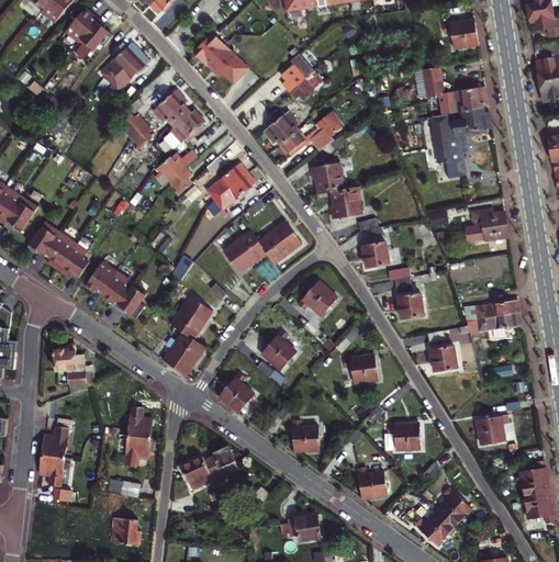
[(29,0),(41,10),(40,12),(54,23),(71,0),(29,0)]
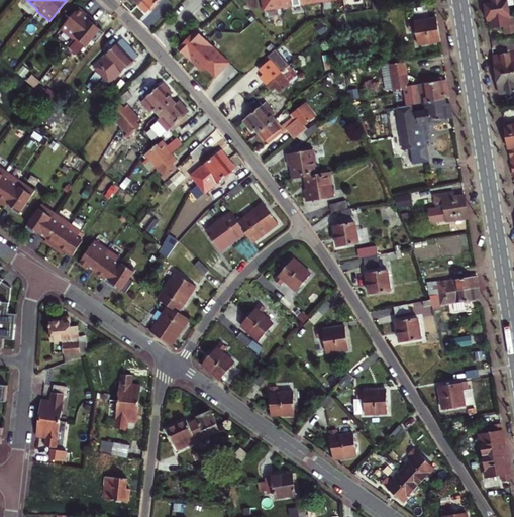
[(157,2),(159,0),(142,0),(138,5),(142,9),(145,13),(149,9),(150,10),(158,3),(157,2)]
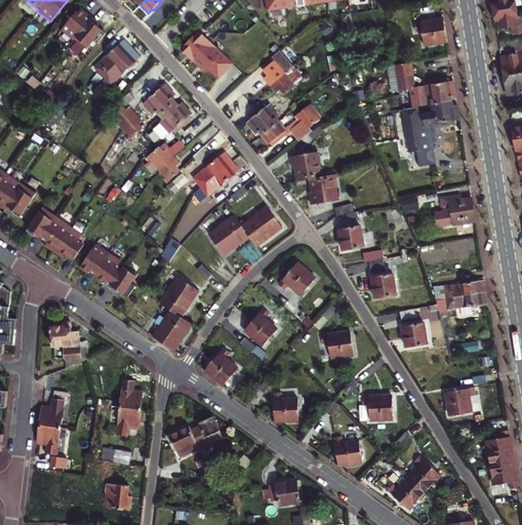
[(263,0),(265,11),(337,0),(263,0)]
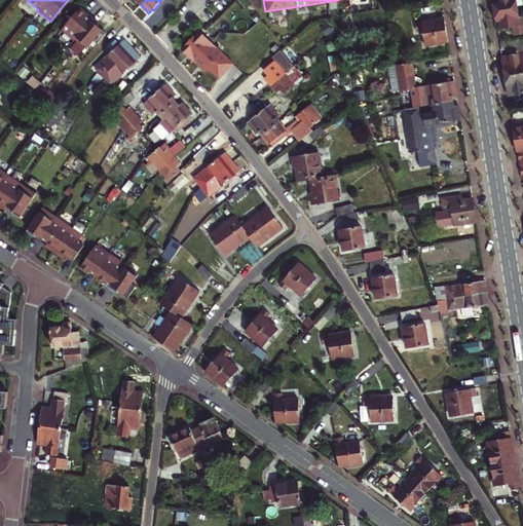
[(515,7),(514,0),(491,0),(493,10),(515,7)]
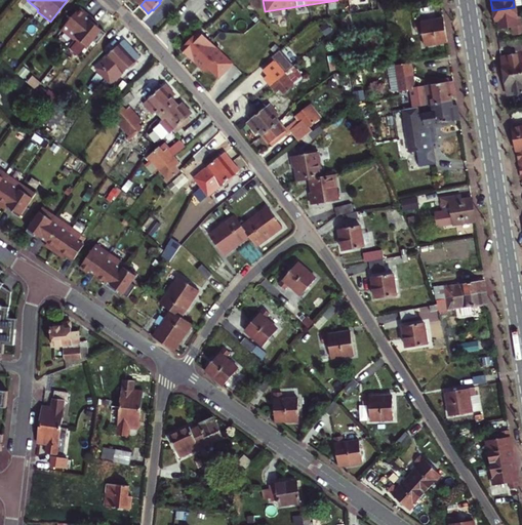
[(83,10),(78,7),(59,30),(73,40),(74,39),(86,48),(92,40),(96,43),(106,33),(102,30),(95,25),(97,23),(83,10)]
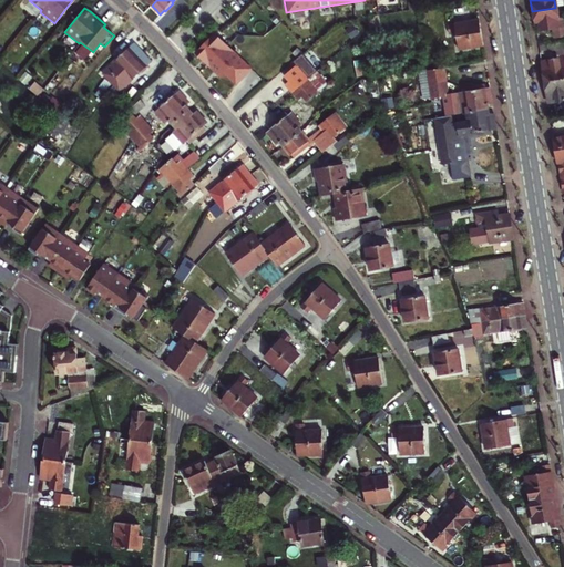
[(557,19),(555,8),(532,11),(533,21),(537,21),(537,26),(539,29),(551,28),(553,37),(563,34),(563,30),(562,18),(557,19)]
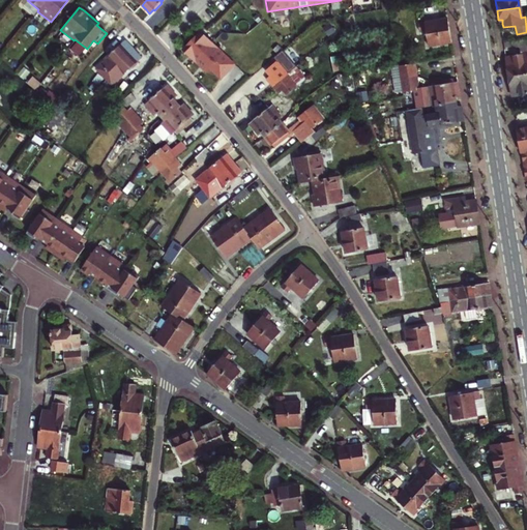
[(426,30),(428,46),(451,41),(449,29),(447,18),(418,23),(419,31),(426,30)]
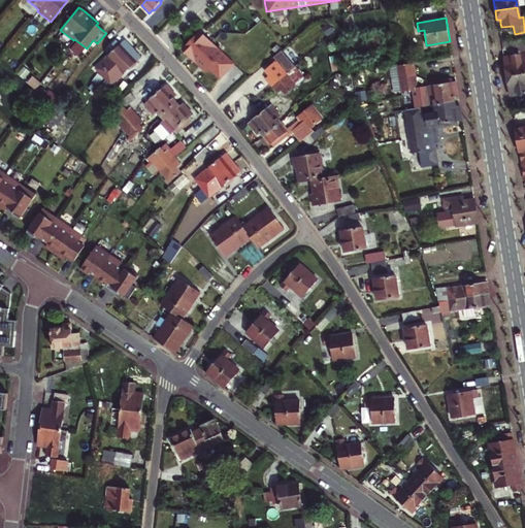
[(320,30),(325,26),(320,20),(315,24),(320,30)]
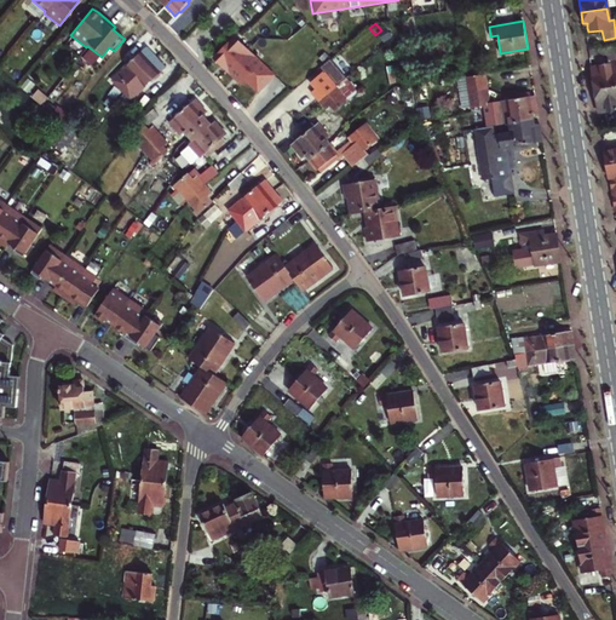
[(228,41),(224,45),(243,64),(252,57),(231,38),(228,41)]
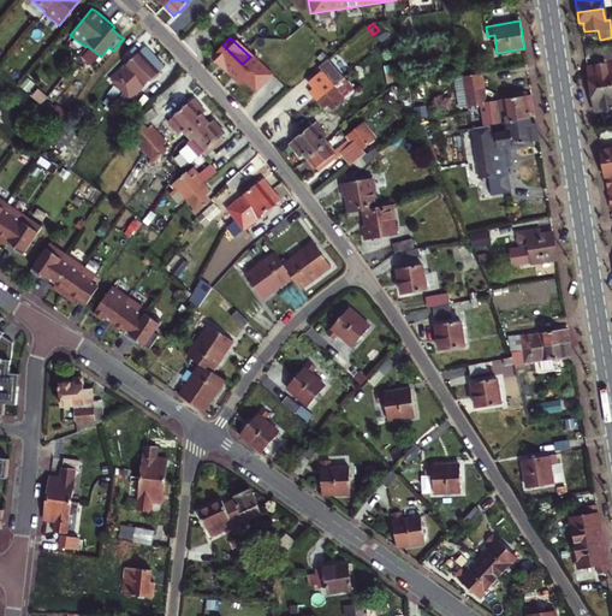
[(242,64),(223,45),(211,58),(213,60),(229,76),(242,64)]
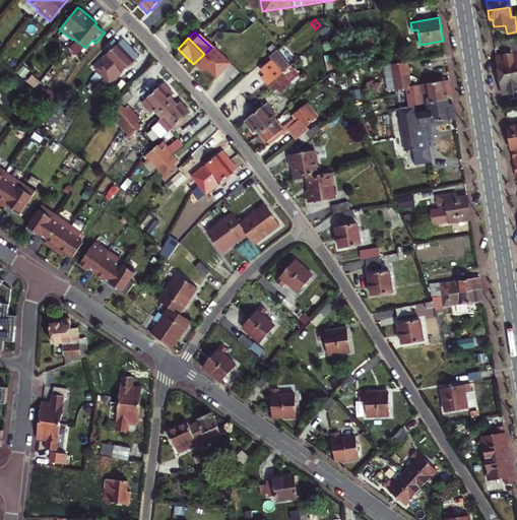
[(110,51),(93,66),(94,68),(88,73),(94,79),(101,74),(129,49),(125,44),(122,41),(119,44),(118,43),(109,50),(110,51)]
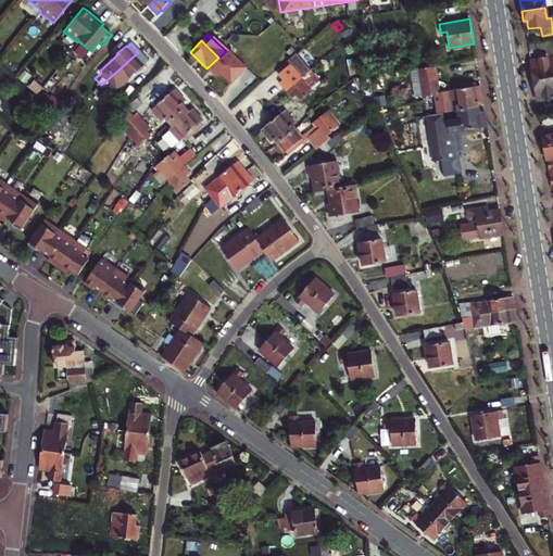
[(242,67),(226,51),(218,58),(235,75),(239,72),(242,67)]
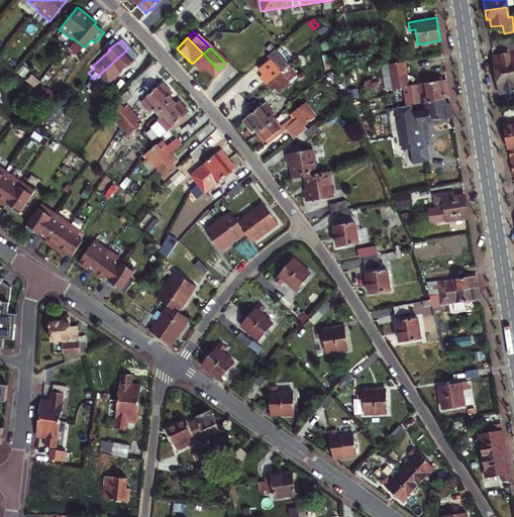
[(100,74),(108,83),(118,73),(124,68),(125,69),(134,61),(132,60),(135,57),(132,53),(128,48),(100,74)]
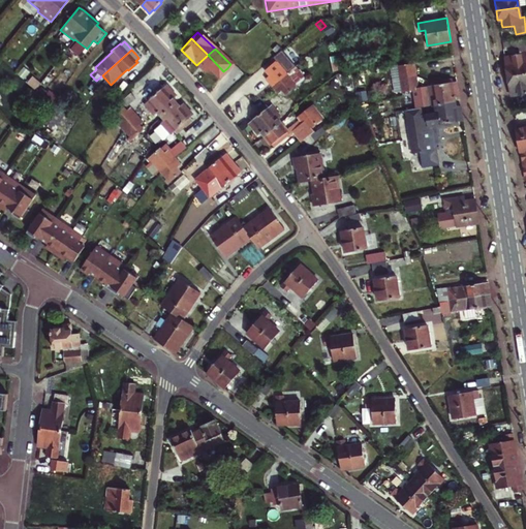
[(268,82),(271,86),(288,70),(292,67),(279,52),(273,58),(276,61),(269,67),(266,70),(269,75),(266,79),(268,82)]
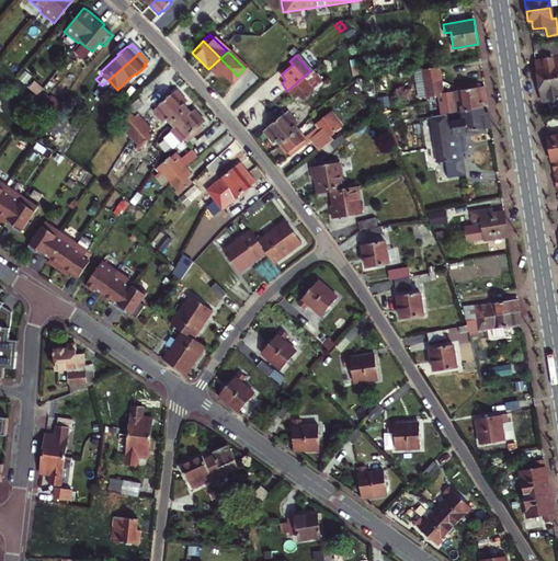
[(535,69),(536,80),(557,77),(557,69),(557,66),(557,65),(557,55),(533,59),(535,69)]
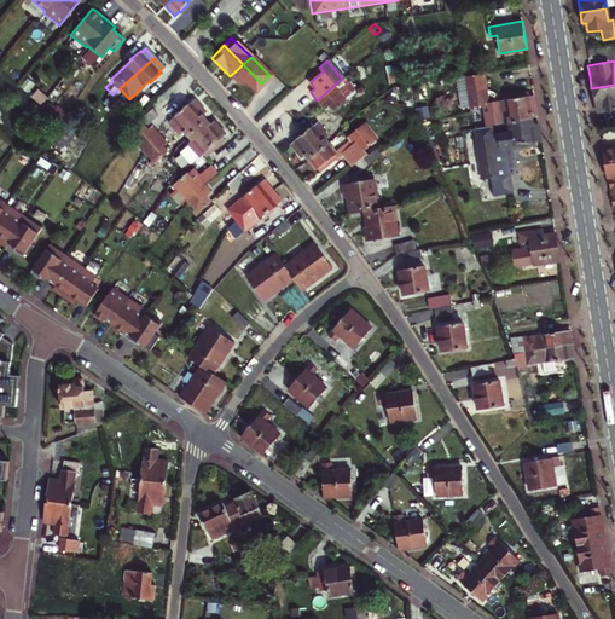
[(248,85),(254,92),(261,84),(243,64),(230,76),(238,85),(242,80),(248,85)]
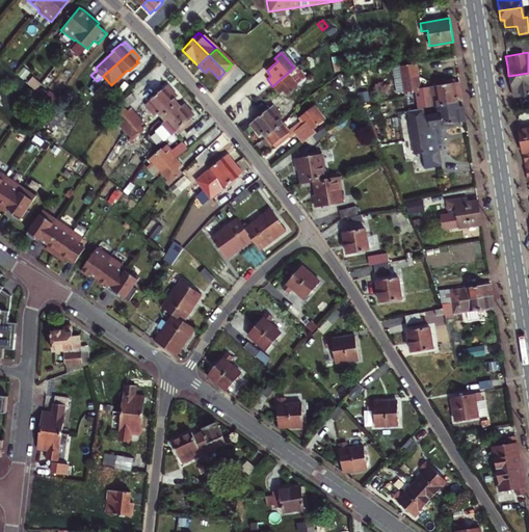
[(327,73),(336,72),(334,62),(326,63),(327,73)]
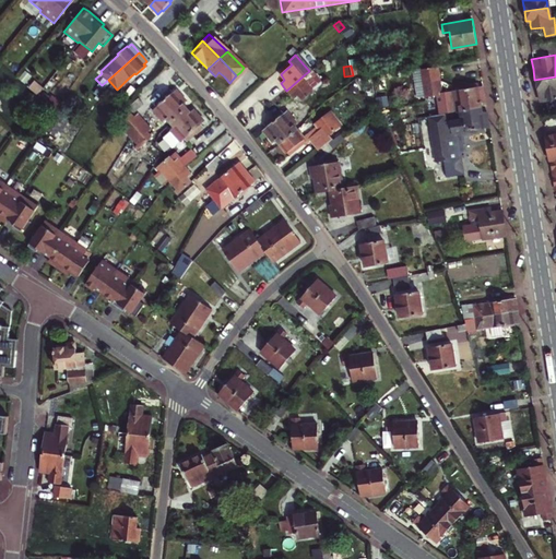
[(438,68),(422,70),(424,83),(440,81),(438,68)]
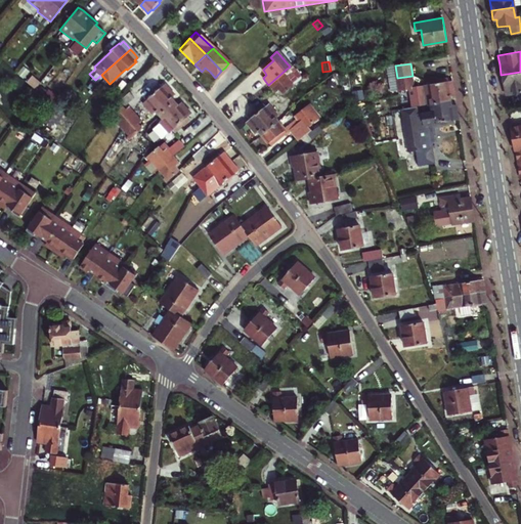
[(274,91),(277,88),(281,93),(294,84),(286,75),(288,73),(286,70),(268,85),(274,91)]
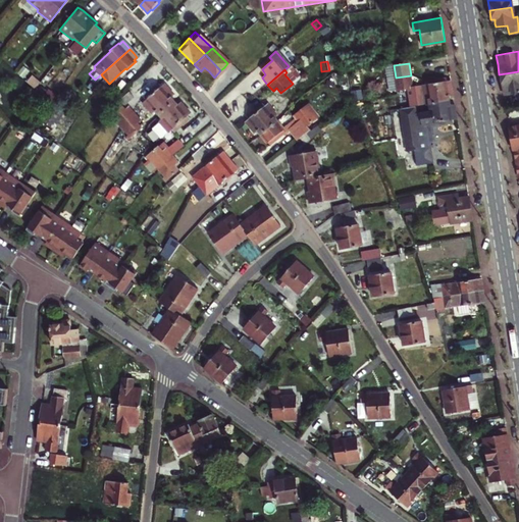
[(518,71),(499,74),(501,86),(502,93),(518,90),(518,71)]
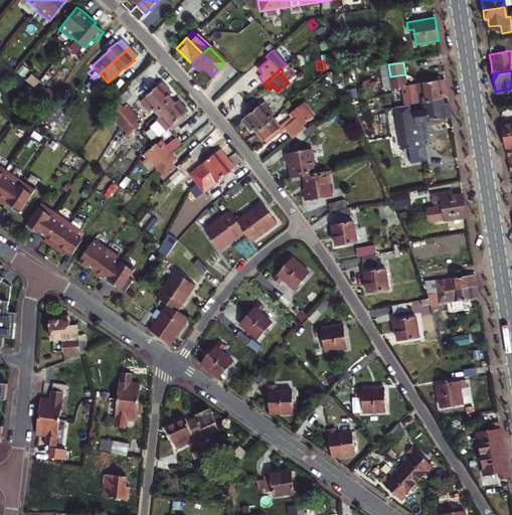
[(248,71),(239,79),(243,83),(252,75),(248,71)]
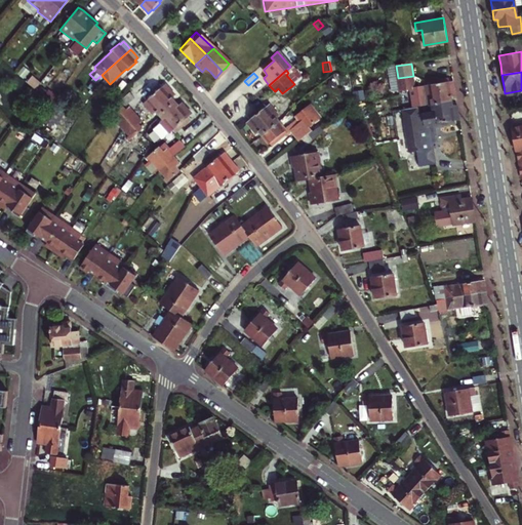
[(114,88),(124,78),(120,74),(110,84),(114,88)]
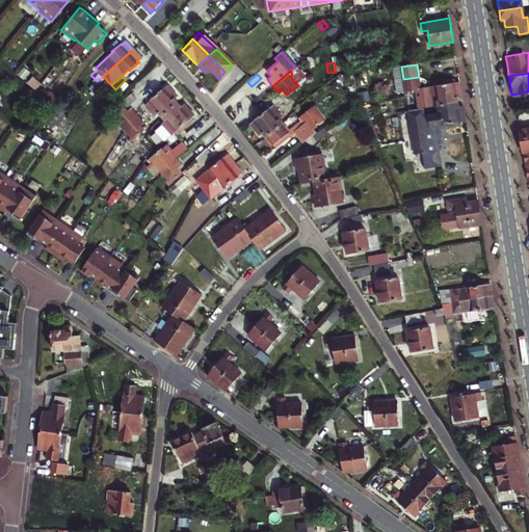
[(419,77),(403,79),(404,91),(416,89),(421,88),(420,87),(419,77)]
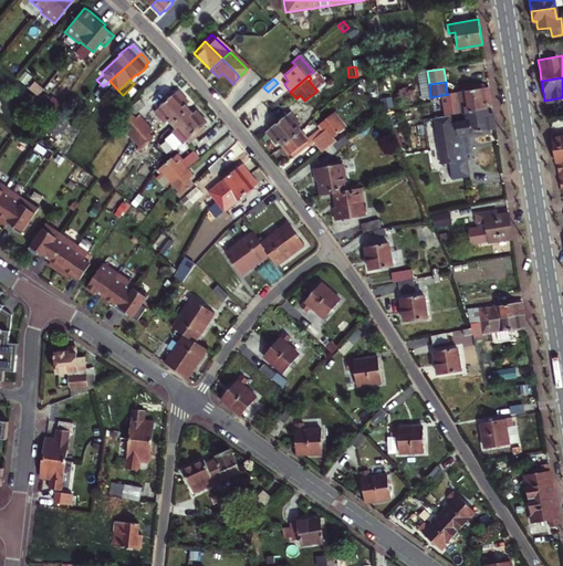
[(483,84),(473,85),(477,109),(488,108),(487,103),(491,102),(490,92),(489,86),(485,87),(483,84)]
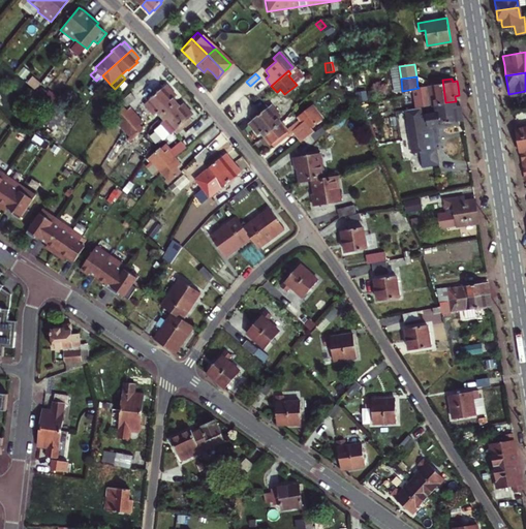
[(434,99),(434,104),(445,102),(442,80),(431,82),(431,85),(428,86),(430,100),(434,99)]
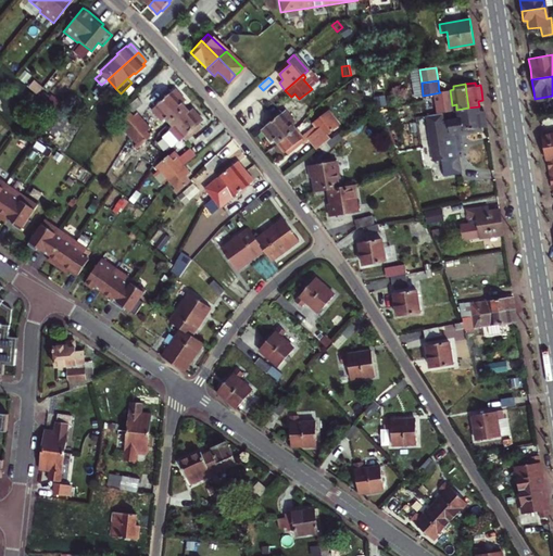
[(170,88),(161,96),(177,115),(185,108),(181,103),(185,100),(175,89),(172,91),(171,89),(170,88)]
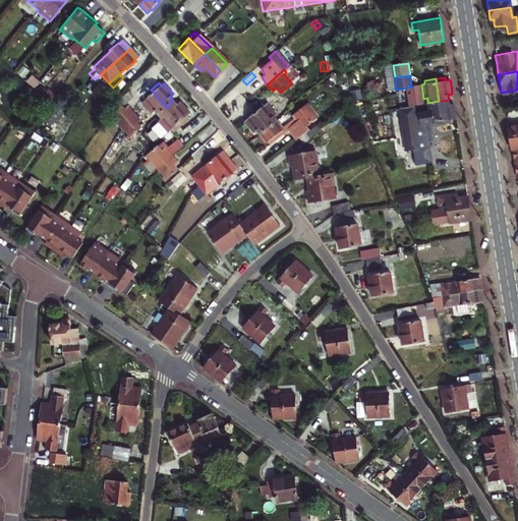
[(423,99),(421,84),(411,85),(412,87),(407,88),(410,106),(427,103),(427,98),(423,99)]
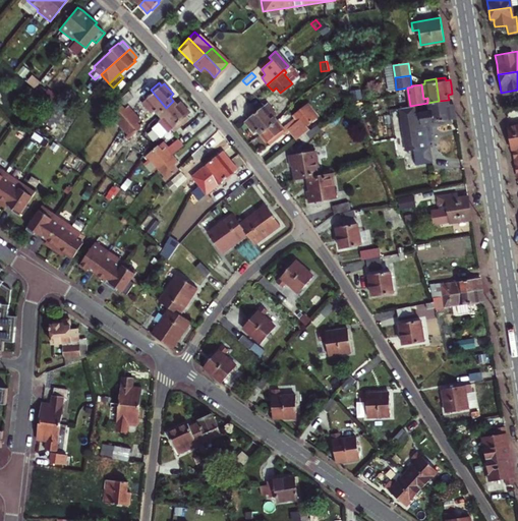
[(142,102),(152,113),(154,111),(158,115),(166,108),(151,90),(145,96),(142,98),(145,100),(142,102)]
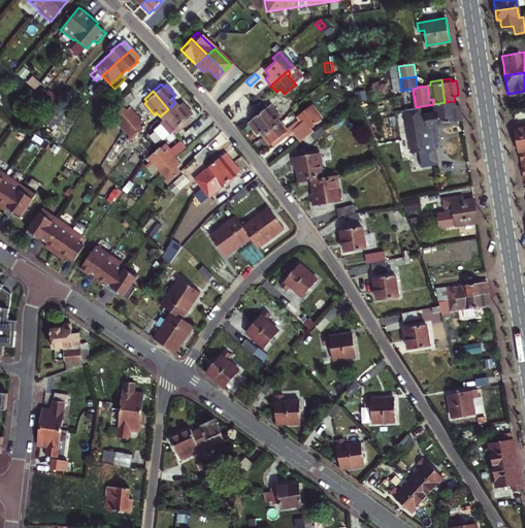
[(120,101),(125,106),(134,99),(130,93),(120,101)]
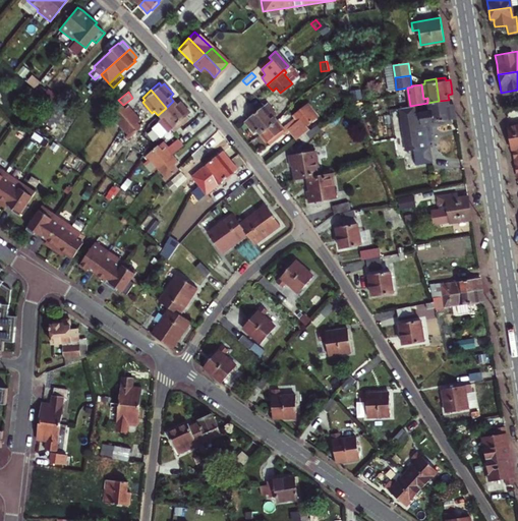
[(449,100),(439,101),(442,124),(452,122),(452,118),(456,118),(454,103),(450,104),(449,100)]
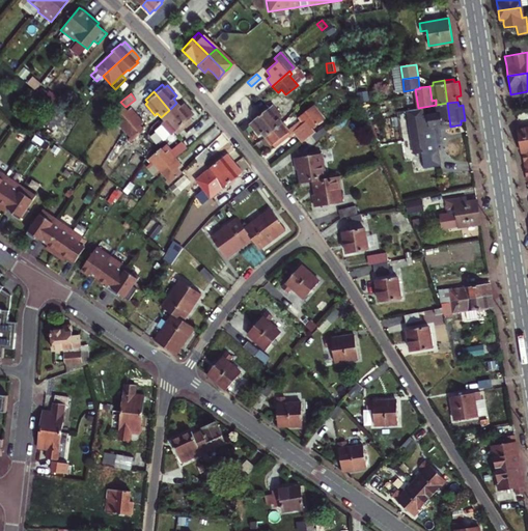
[(176,103),(169,110),(185,128),(192,120),(191,119),(190,118),(192,115),(183,105),(181,107),(176,103)]
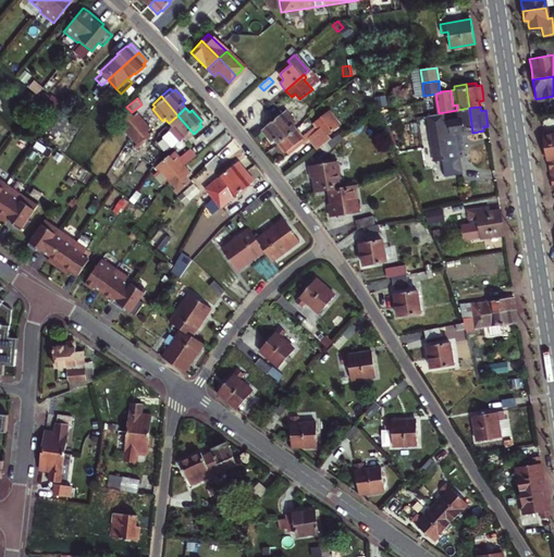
[(460,133),(462,135),(472,133),(469,108),(457,110),(458,115),(455,115),(455,120),(457,131),(460,131),(460,133)]
